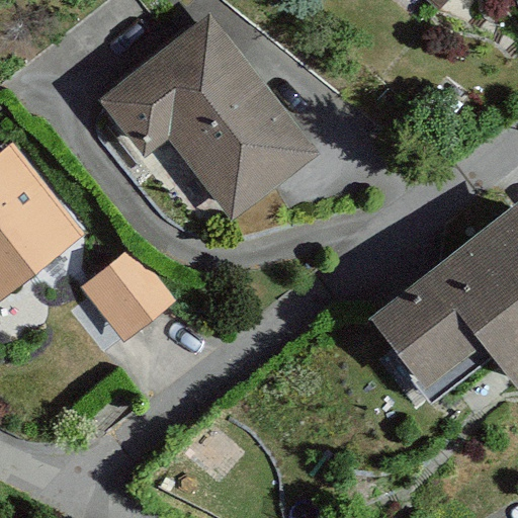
[(447,0),(416,0),(435,16),(447,0)]
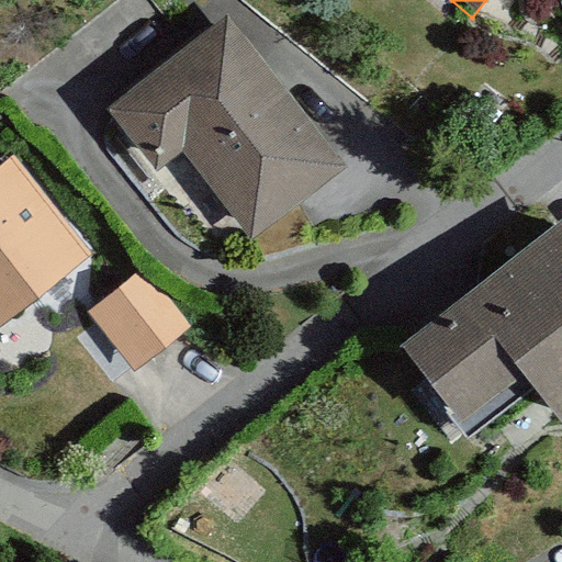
[(254,239),(340,175),(224,23),(114,105),(163,169),(186,152),(254,239)]
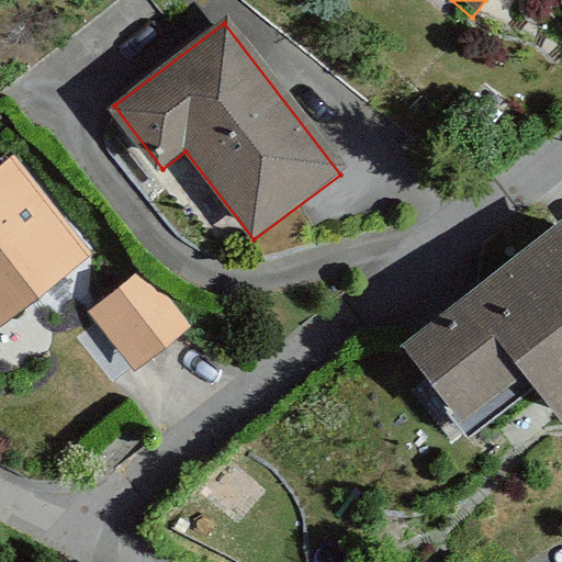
[(0,329),(93,255),(14,157),(0,168),(0,329)]
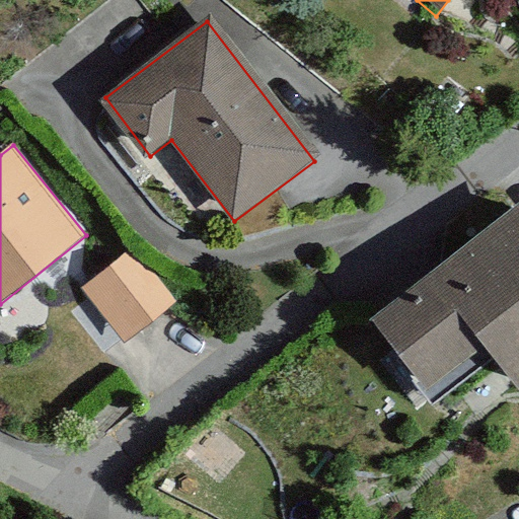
[(518,404),(518,210),(365,330),(427,409),(483,365),(516,408),(518,404)]
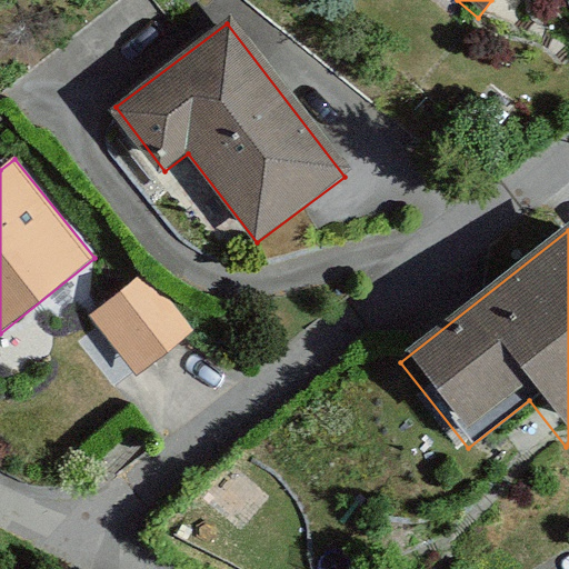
[(89,317),(136,378),(195,332),(148,272),(89,317)]
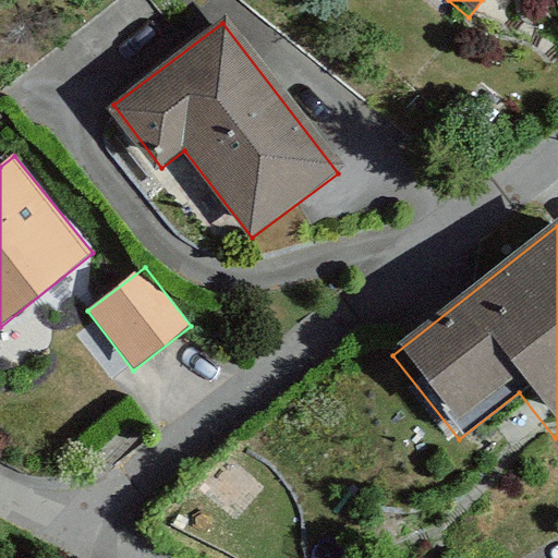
All buildings are outlined.
